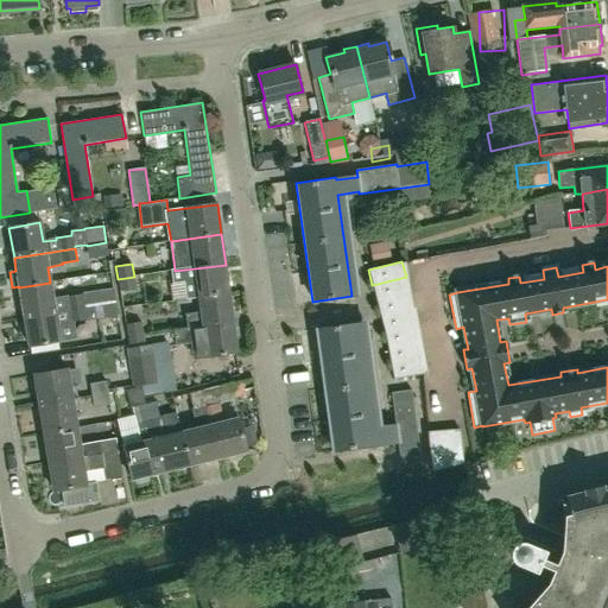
[(175,271),(175,270),(158,272),(160,283),(172,280),(172,284),(170,284),(172,301),(187,299),(187,301),(198,298),(229,293),(226,265),(175,271)]
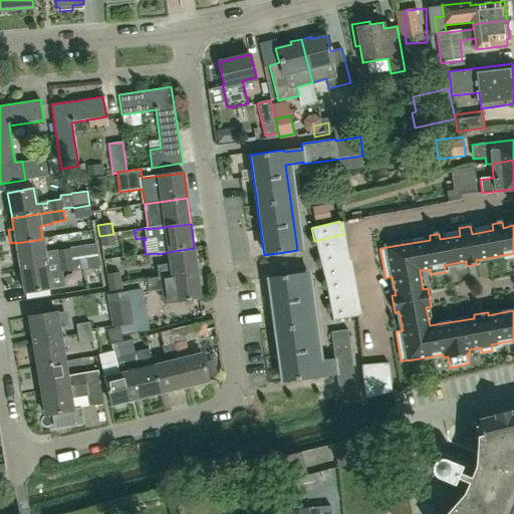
[(113,234),(99,236),(100,246),(114,244),(113,234)]
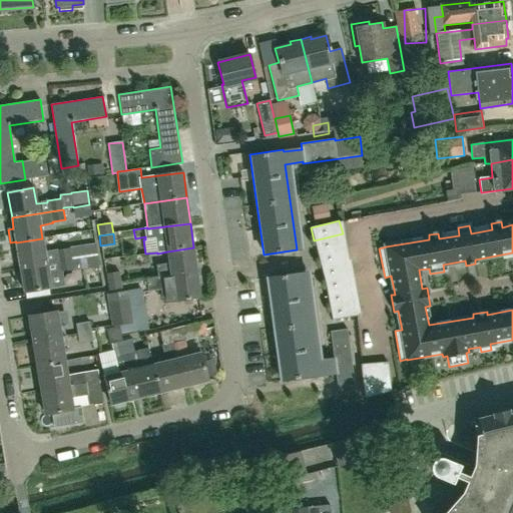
[(318,253),(346,246),(343,233),(314,240),(318,253)]
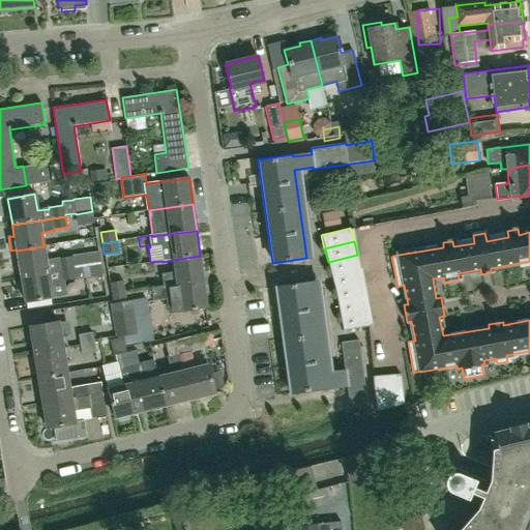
[(17,251),(21,276),(100,264),(98,252),(59,258),(46,260),(43,246),(17,251)]
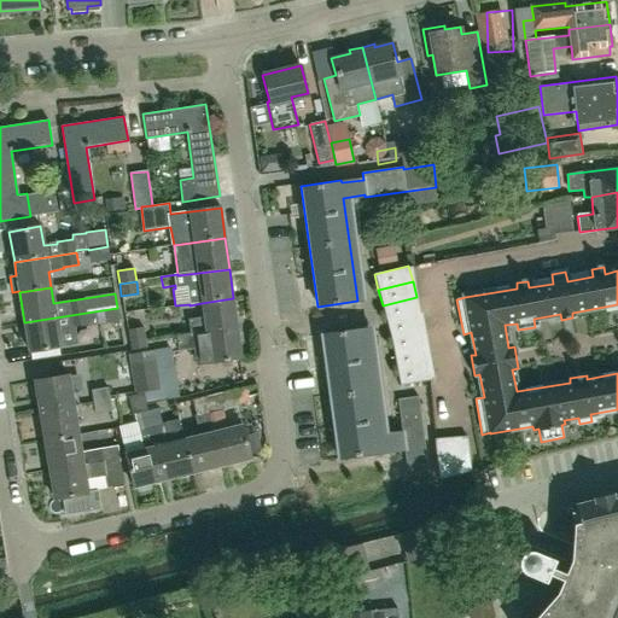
[(386,321),(420,313),(417,297),(383,305),(385,316),(386,321)]
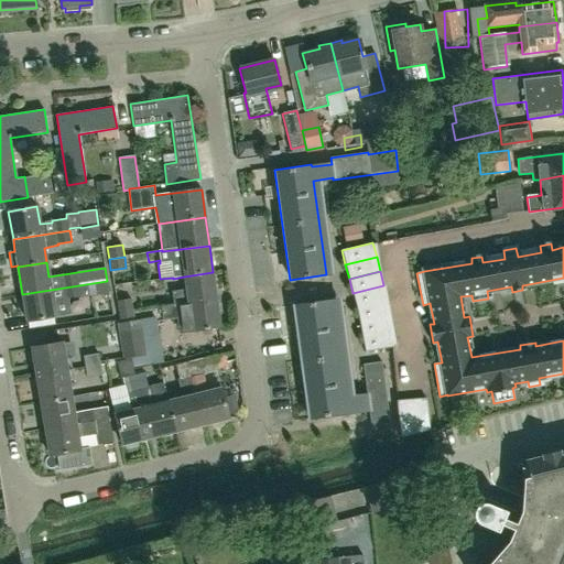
[(175,305),(216,300),(213,272),(184,277),(186,290),(171,291),(173,305),(175,305)]
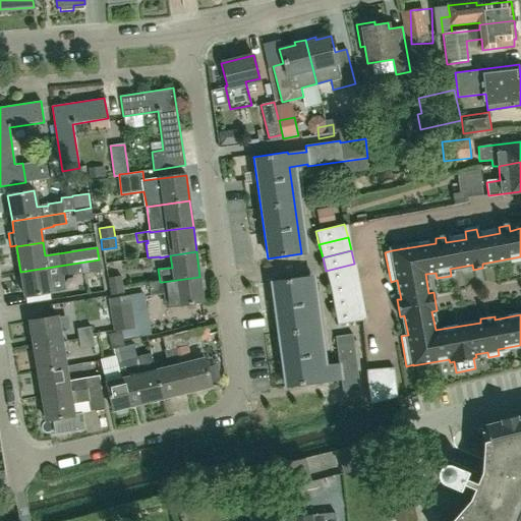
[(63,275),(73,274),(73,276),(101,272),(99,259),(20,272),(25,298),(52,293),(50,279),(63,277),(63,275)]
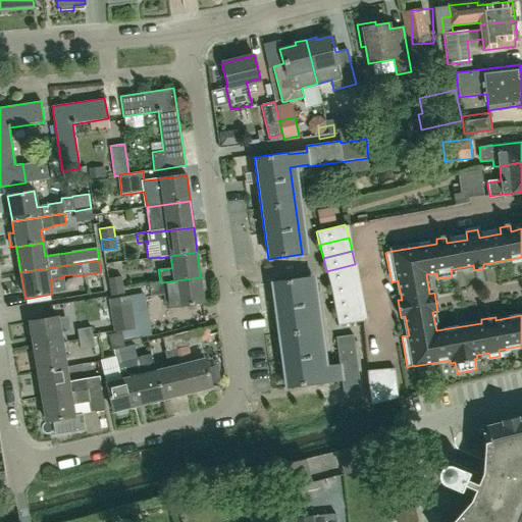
[(326,271),(330,284),(359,277),(355,264),(326,271)]
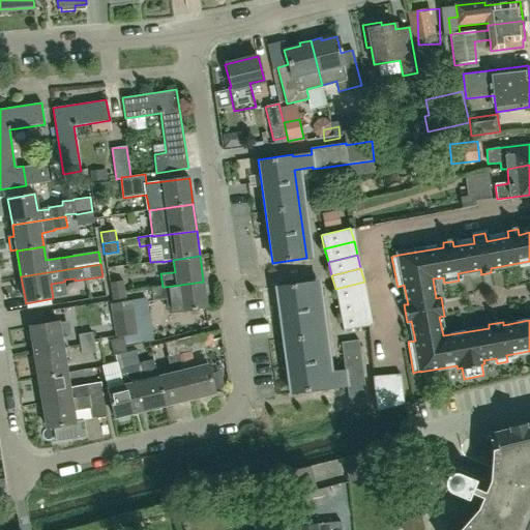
[(111,293),(124,290),(123,281),(109,283),(111,293)]
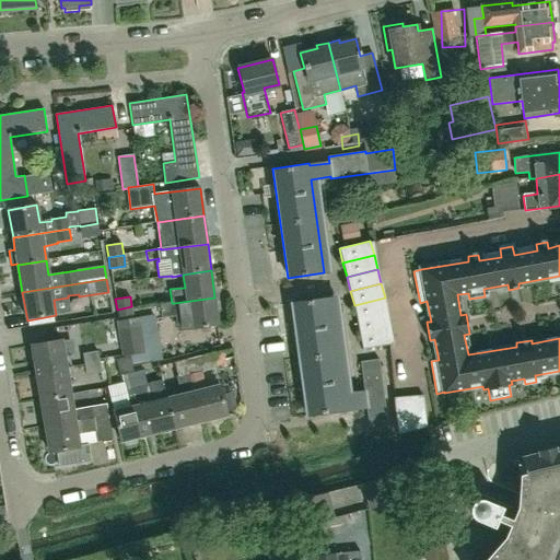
[(219,325),(214,298),(174,303),(172,303),(160,305),(162,317),(177,315),(179,330),(219,325)]
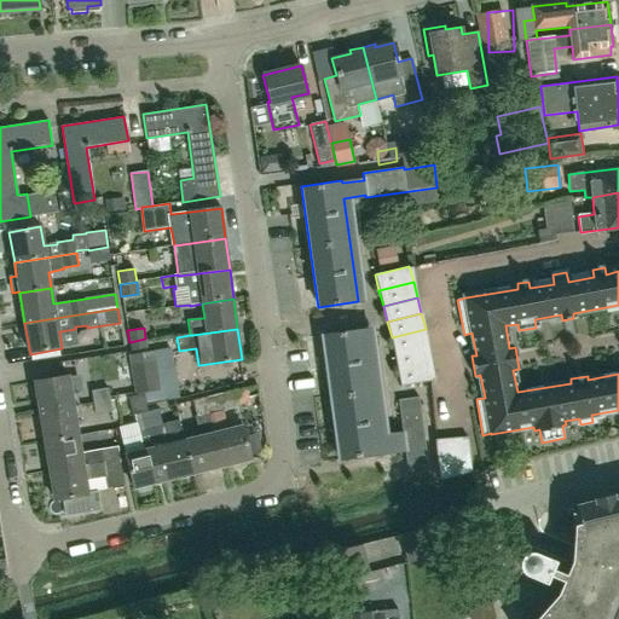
[(394,354),(429,348),(428,337),(426,329),(392,337),(394,354)]
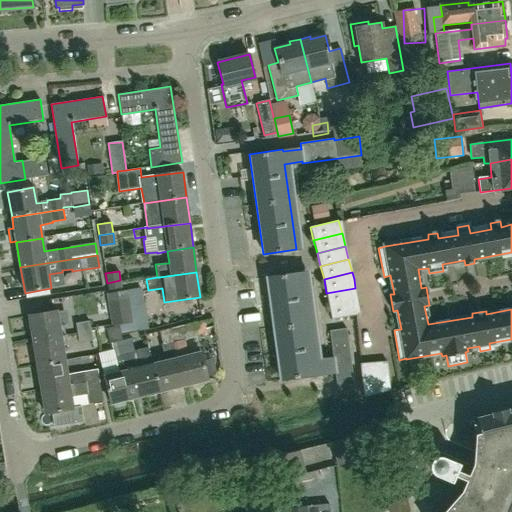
[(336,387),(353,384),(349,355),(332,357),(332,359),(314,361),(303,273),(266,278),(280,380),(316,375),(316,373),(334,371),(336,387)]
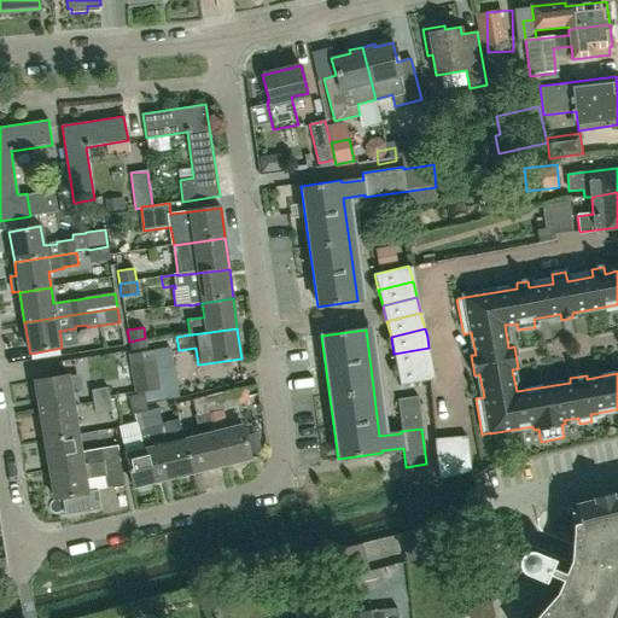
[(159,389),(153,361),(152,350),(147,351),(145,338),(129,342),(130,354),(129,354),(130,365),(136,394),(159,389)]
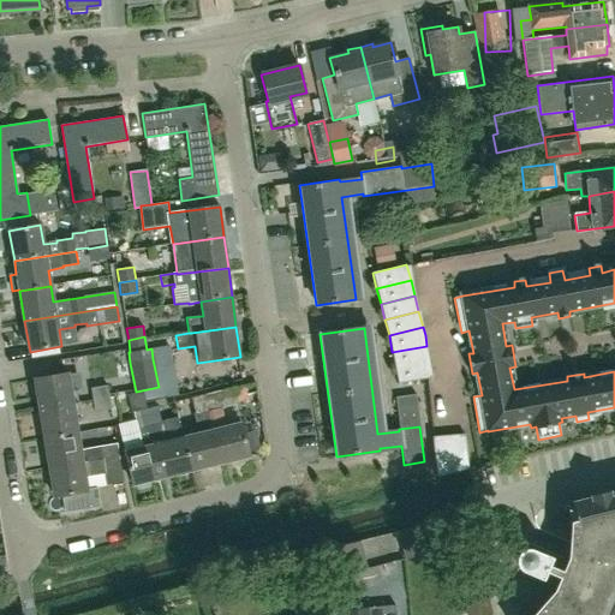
[(392,352),(395,368),(430,362),(427,346),(392,352)]
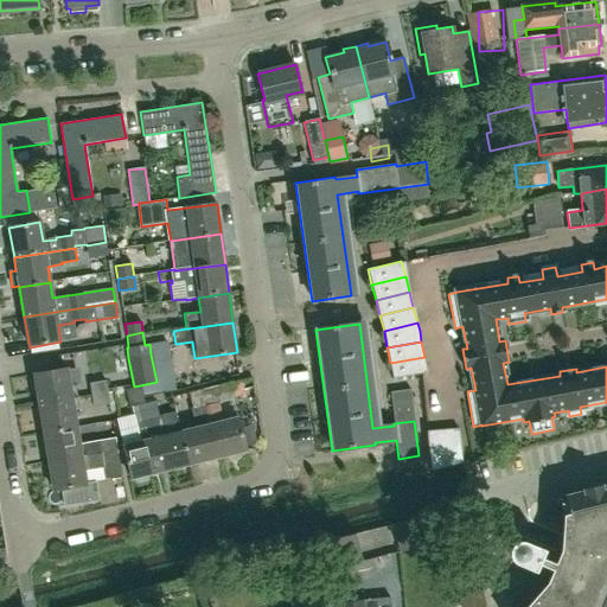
[(425,357),(390,363),(393,378),(427,372),(425,357)]
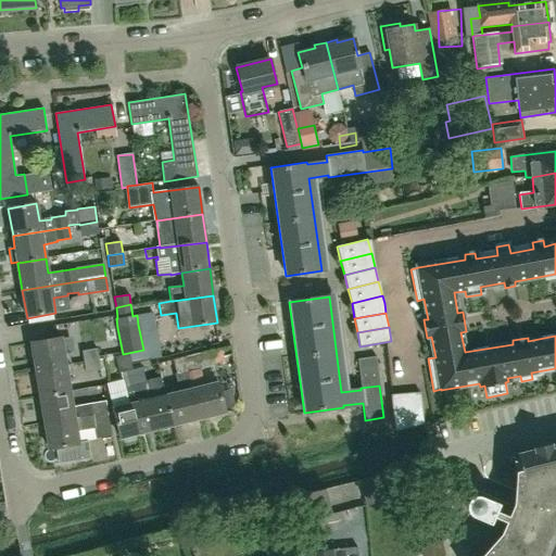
[(35,371),(71,366),(68,353),(63,354),(61,338),(30,343),(35,371)]
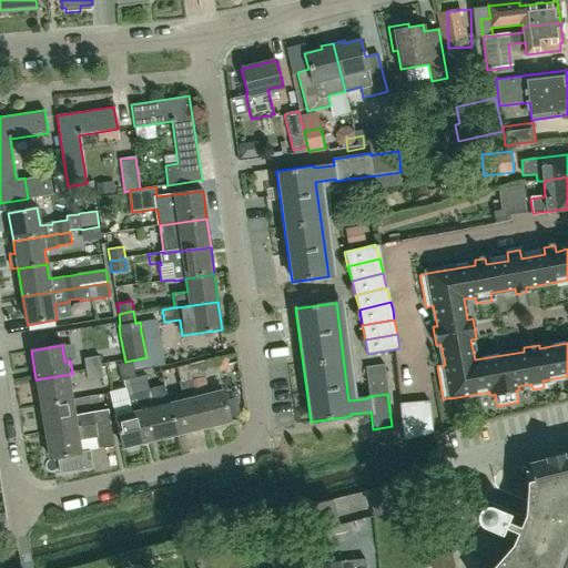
[(83,358),(85,372),(101,368),(101,367),(110,366),(108,357),(99,358),(99,356),(83,358)]
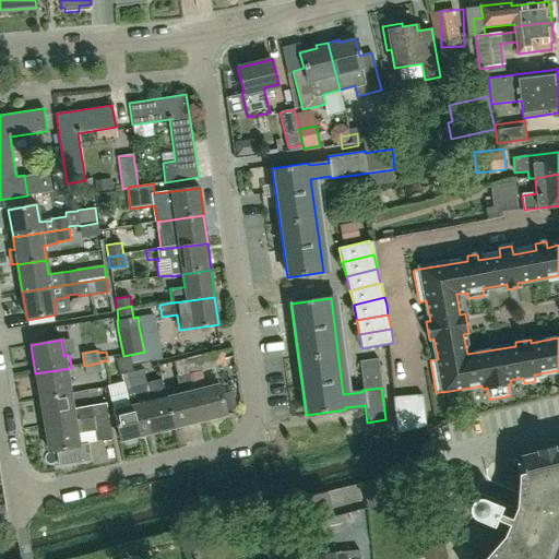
[(185,359),(200,421),(226,415),(219,385),(205,390),(204,384),(202,375),(201,371),(215,368),(211,353),(185,359)]
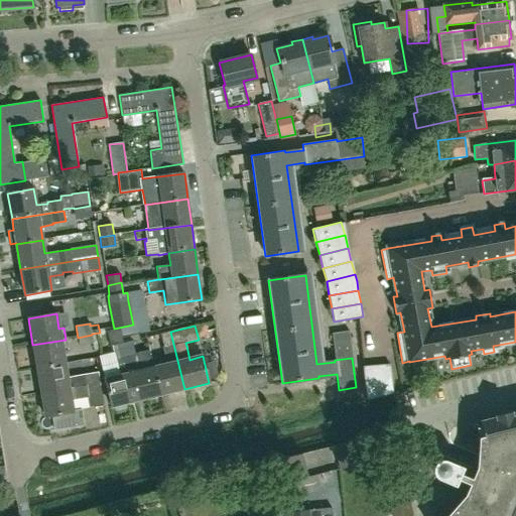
[(334,354),(351,351),(348,331),(331,334),(334,354)]
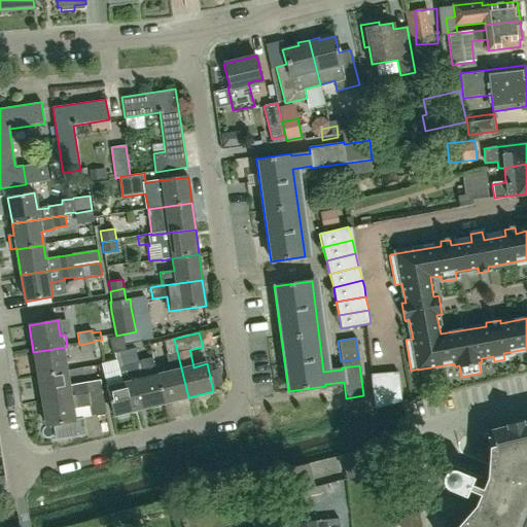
[(188,397),(174,339),(164,341),(167,353),(165,354),(169,367),(155,372),(156,377),(164,405),(188,397)]
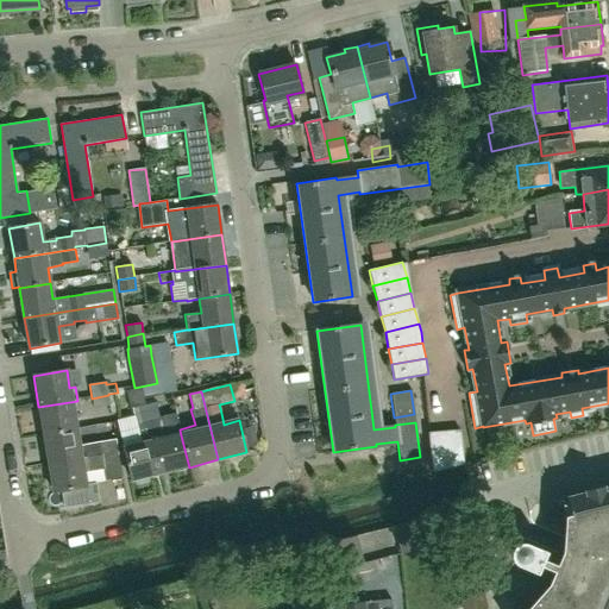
[(110,406),(108,395),(92,399),(93,408),(110,406)]
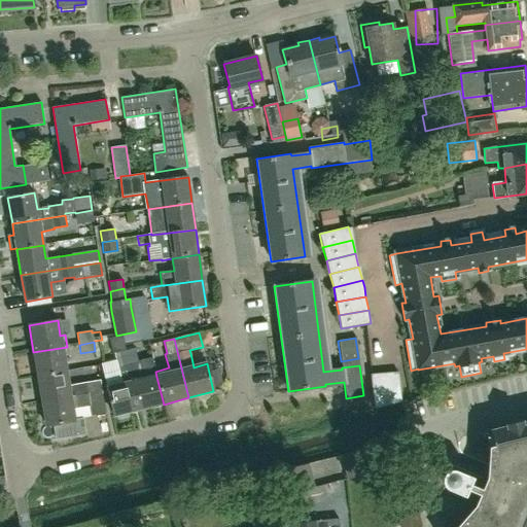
[(67,347),(33,352),(38,377),(66,372),(64,356),(68,354),(67,347)]
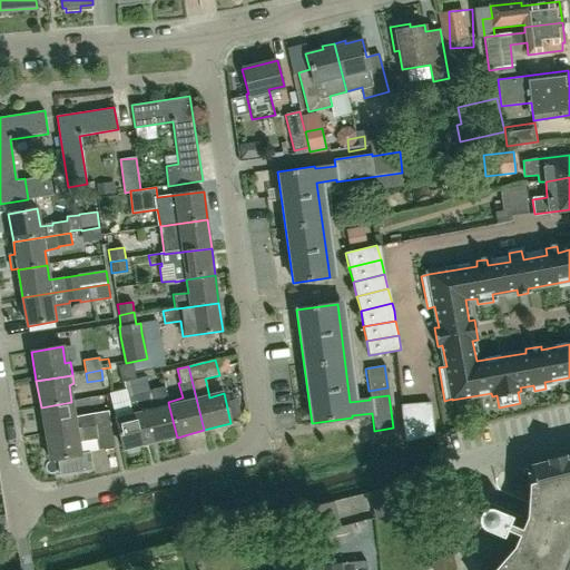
[(168,402),(155,405),(150,390),(149,390),(146,376),(135,380),(150,444),(177,438),(169,408),(168,402)]
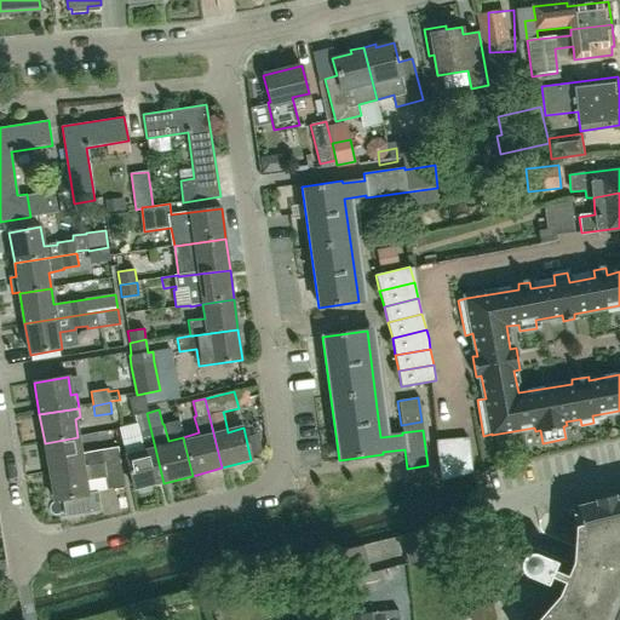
[(135,415),(143,448),(141,448),(142,453),(126,457),(135,491),(164,483),(147,413),(135,415)]
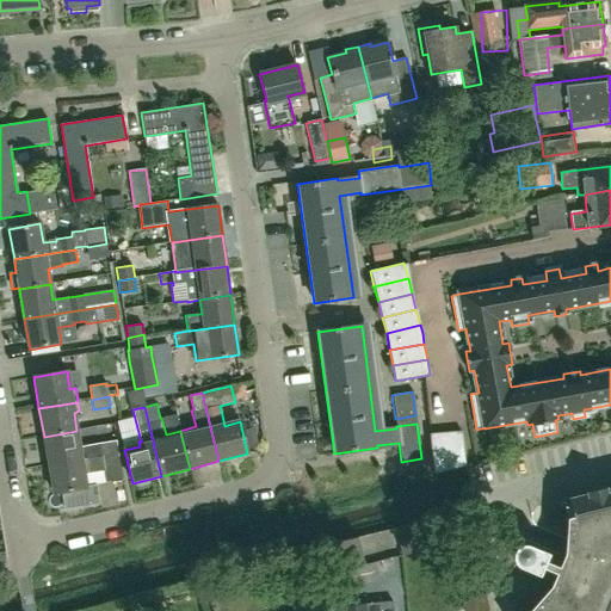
[(462,429),(446,431),(450,466),(466,462),(462,429)]
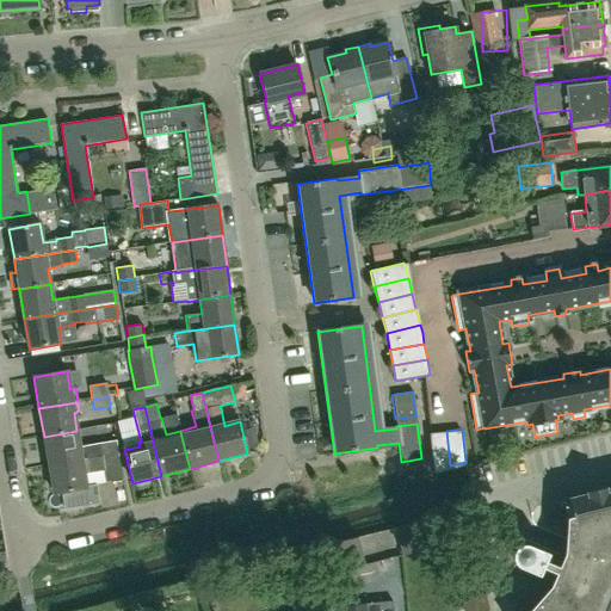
[(76,431),(44,437),(49,466),(118,454),(116,440),(85,445),(85,446),(80,448),(76,431)]
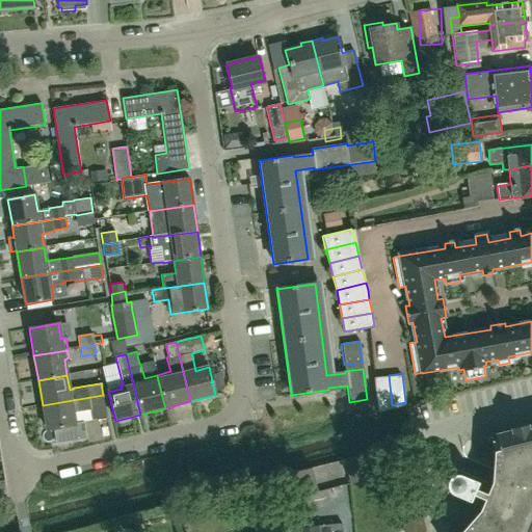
[(392,405),(389,375),(374,376),(377,408),(392,405)]
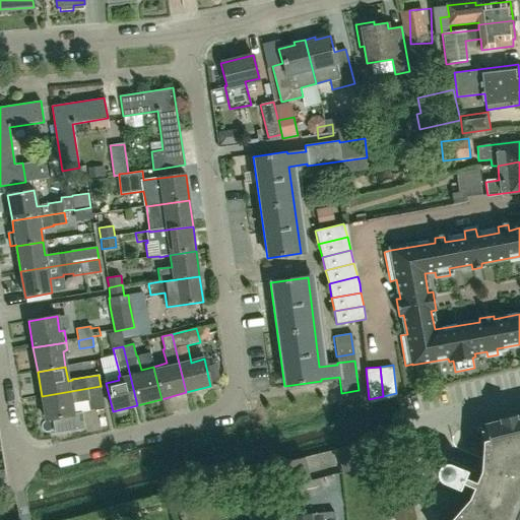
[(46,421),(54,420),(56,434),(84,429),(82,413),(74,415),(72,403),(88,401),(89,410),(105,407),(101,386),(42,396),(46,421)]
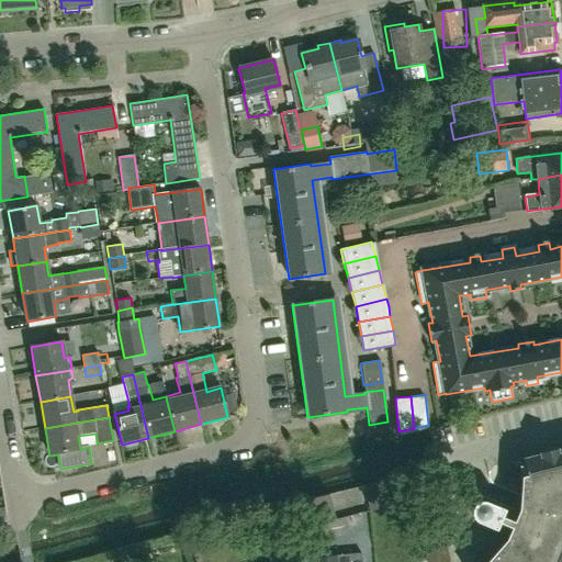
[(497,529),(514,537),(510,543),(494,561),(561,561),(561,449),(523,460),(527,479),(526,494),(524,513),(523,519),(521,521),(504,514),(505,512),(484,502),(483,502),(481,502),(478,503),(475,504),(474,505),(472,508),(471,510),(471,512),(471,514),(471,515),(472,517),(473,519),(475,521),(496,531),(497,529)]
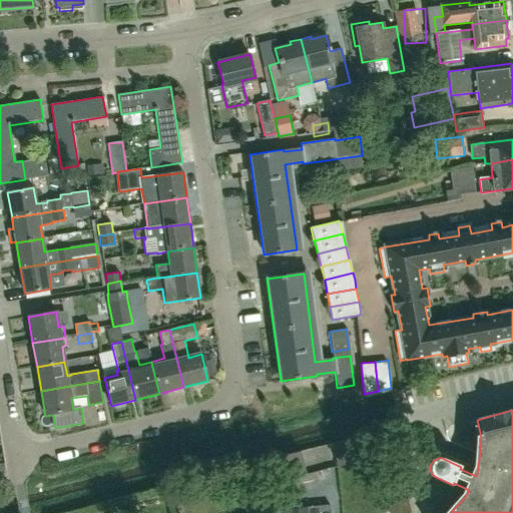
[(338,466),(383,455),(380,445),(336,457),(338,466)]
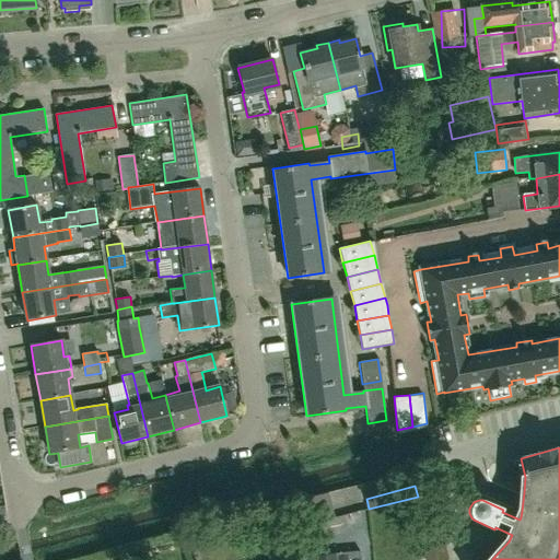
[(329,493),(303,500),(308,523),(335,517),(329,493)]
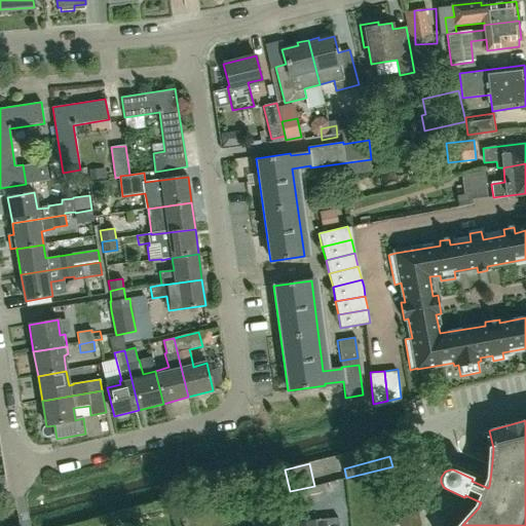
[(400,525),(418,525),(422,525),(409,485),(389,491),(400,525)]
